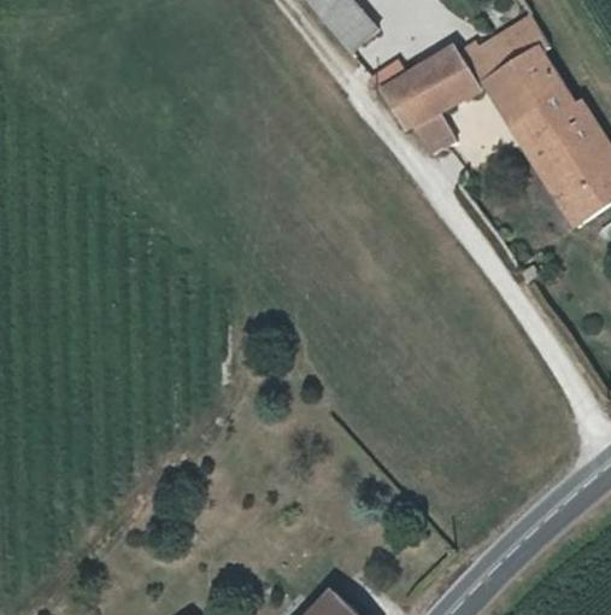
[(312,0),(352,52),(380,31),(357,0),(312,0)]
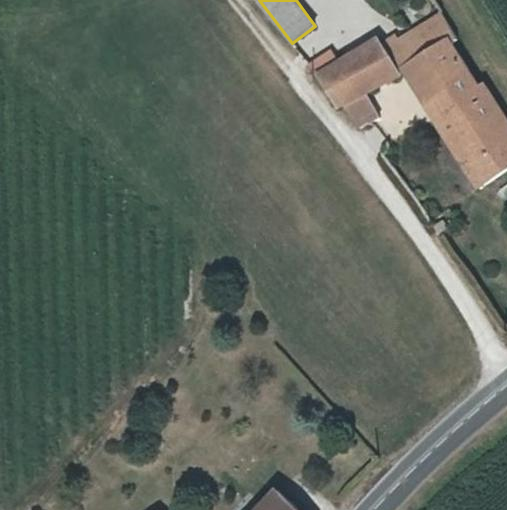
[(336,60),(316,72),(320,76),(332,91),(343,103),(365,91),(403,71),(417,63),(426,58),(454,101),(430,117),(477,191),(506,172),(506,119),(483,83),(478,86),(450,40),(455,37),(438,9),(395,35),(393,32),(377,43),(373,37),(336,60)]
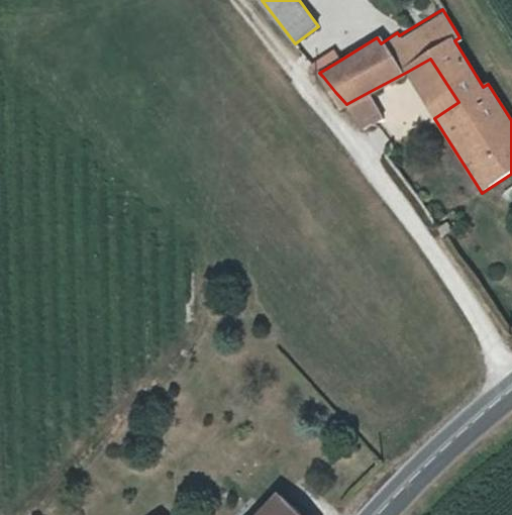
[(316,69),(319,73),(339,61),(332,49),(311,63),(316,69)]
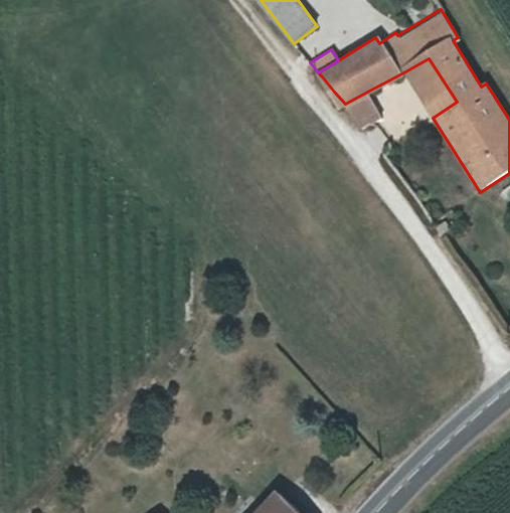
[(405,71),(433,118),(457,102),(429,58),(419,63),(405,71)]
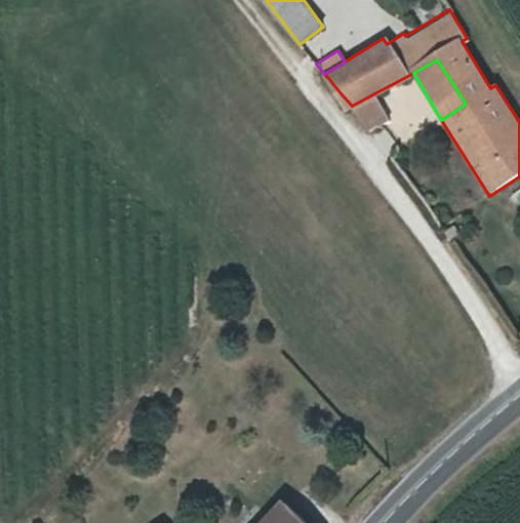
[(389,118),(374,93),(352,106),(368,128),(389,118)]
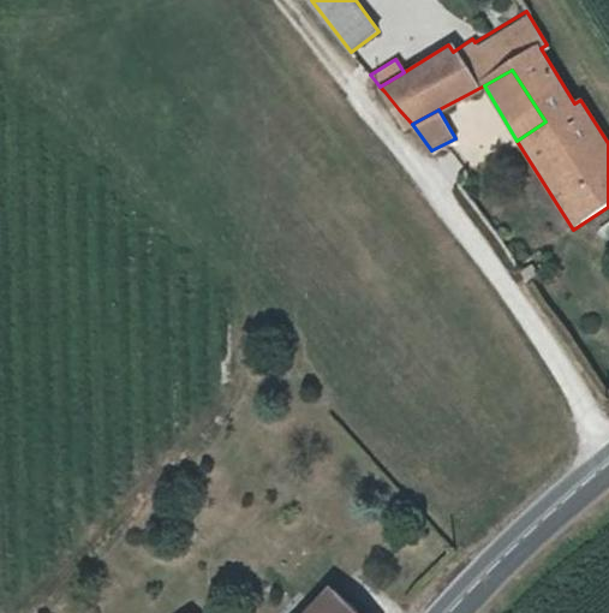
[(517,271),(524,280),(536,273),(530,262),(517,271)]
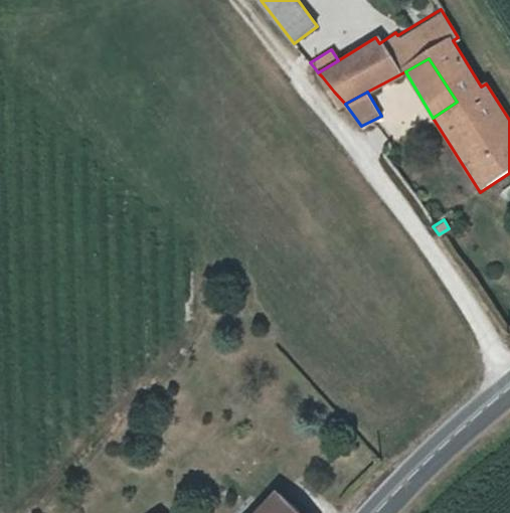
[(257,512),(304,512),(280,490),(257,512)]
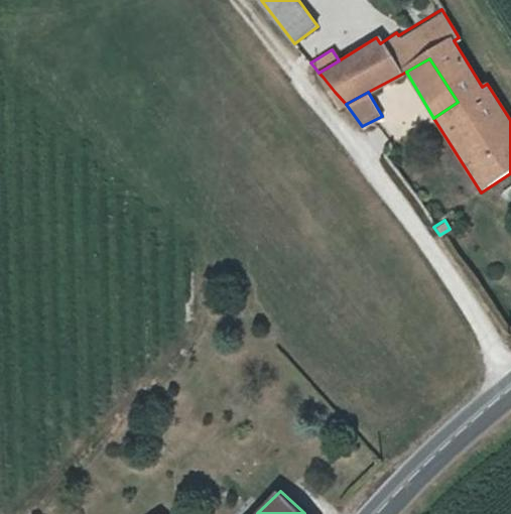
All buildings are outlined.
